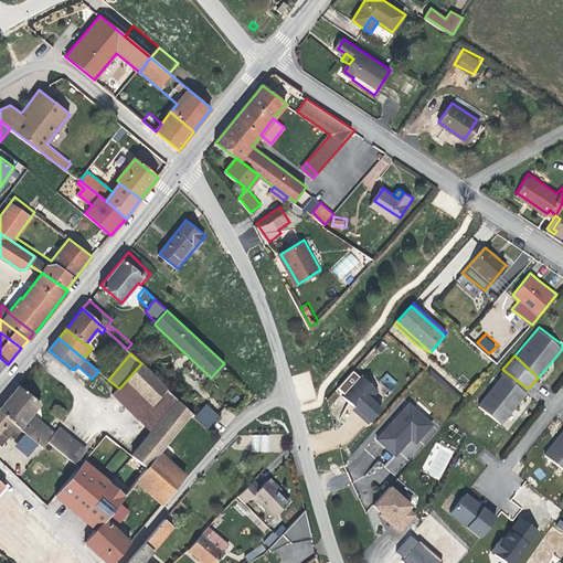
[(151,432),(177,400),(141,363),(119,389),(114,395),(151,432)]
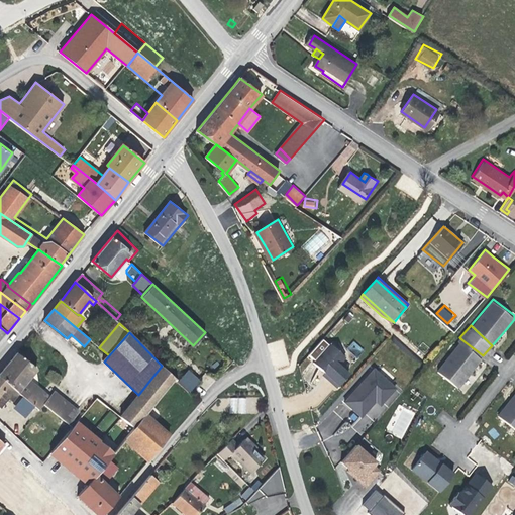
[(348,346),(359,355),(367,348),(355,338),(348,346)]
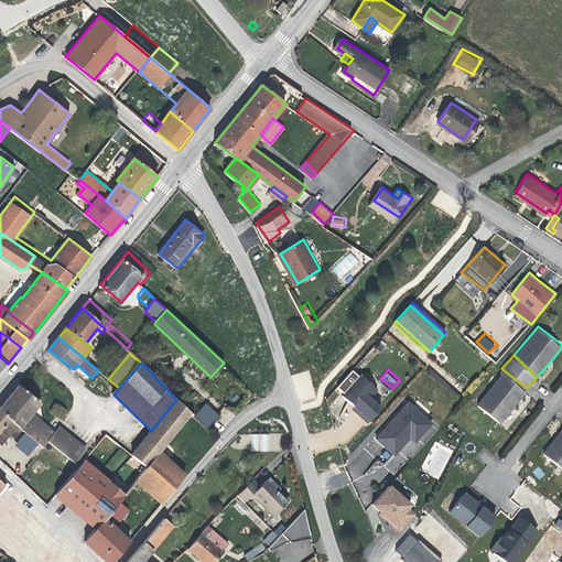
[(360,370),(343,391),(353,400),(373,419),(385,404),(374,393),(379,387),(360,370)]
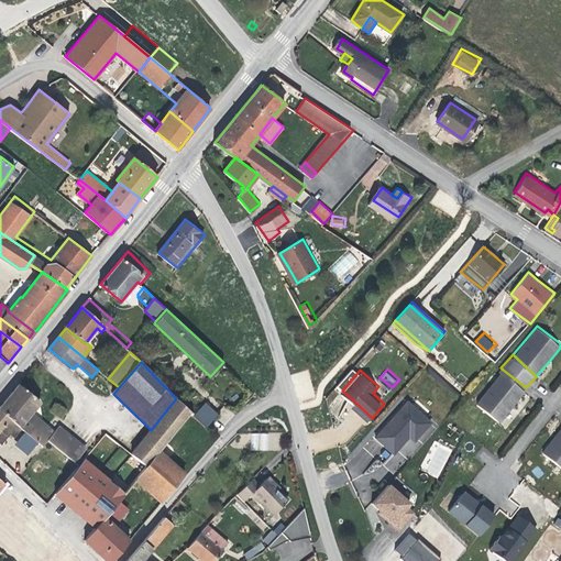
[(526,387),(503,370),(477,402),(501,420),(526,387)]
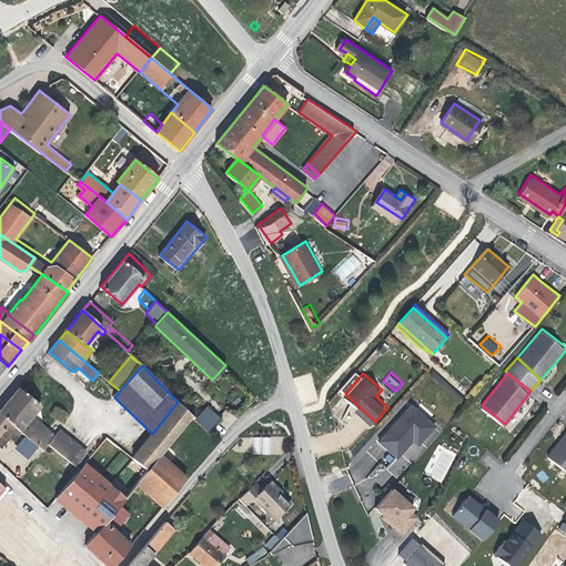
[(98,532),(107,522),(118,507),(161,455),(192,415),(178,402),(152,434),(111,485),(86,463),(84,464),(81,461),(88,452),(70,438),(63,446),(54,438),(48,433),(49,431),(32,416),(40,406),(27,395),(19,388),(0,411),(22,431),(44,450),(50,443),(81,468),(57,497),(63,503),(76,514),(90,525),(98,532)]
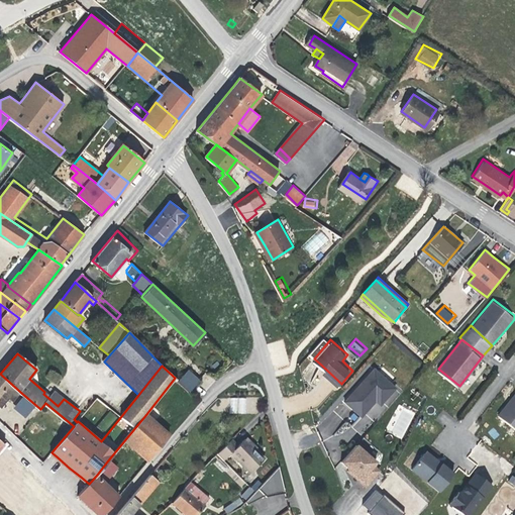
[(191,391),(203,379),(192,368),(180,379),(191,391)]
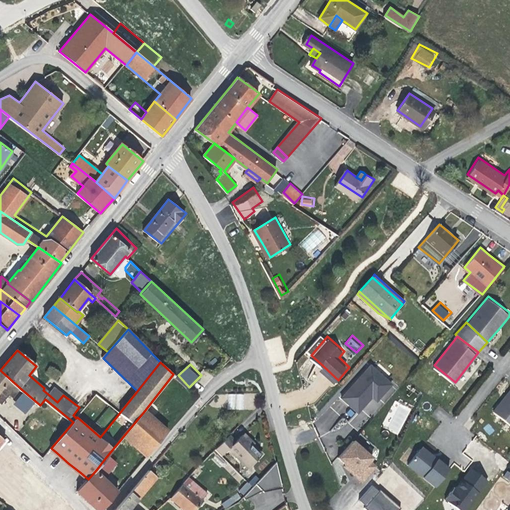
[(391,384),(370,365),(342,398),(354,409),(357,411),(376,389),(383,394),(391,384)]
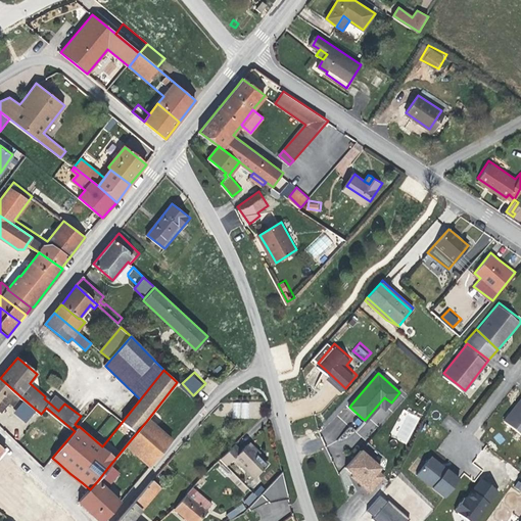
[(0,409),(1,411),(9,399),(14,404),(20,396),(0,378),(0,409)]
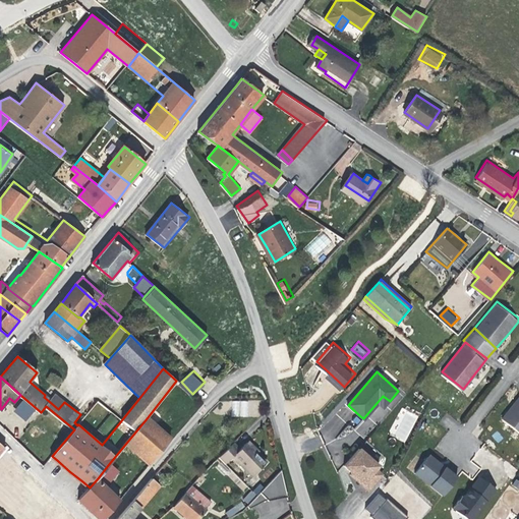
[(518,394),(501,417),(518,431),(518,394)]
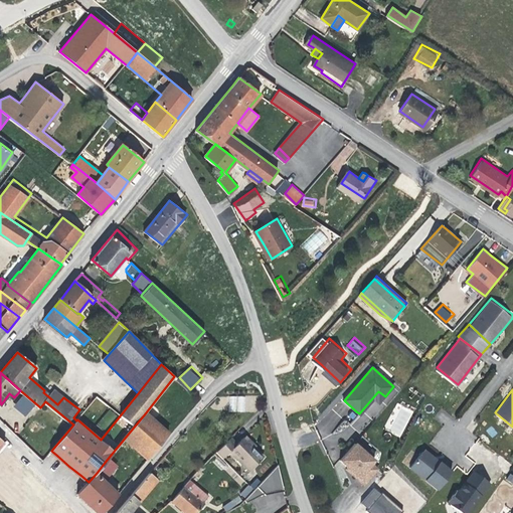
[(55,390),(49,397),(57,404),(63,397),(55,390)]
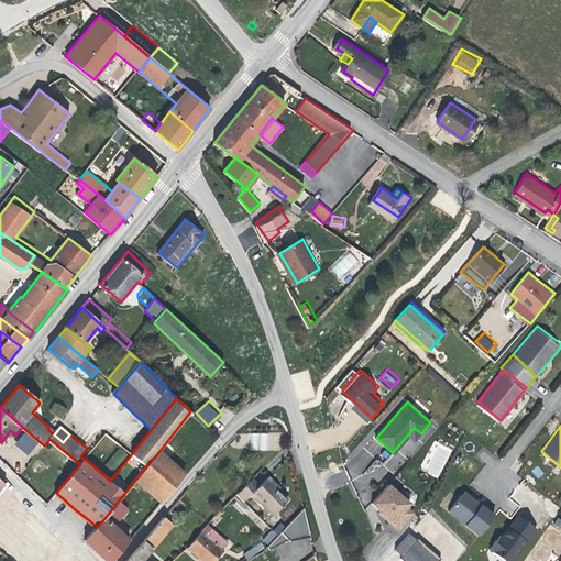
[(279,430),(252,432),(253,449),(281,447),(279,430)]
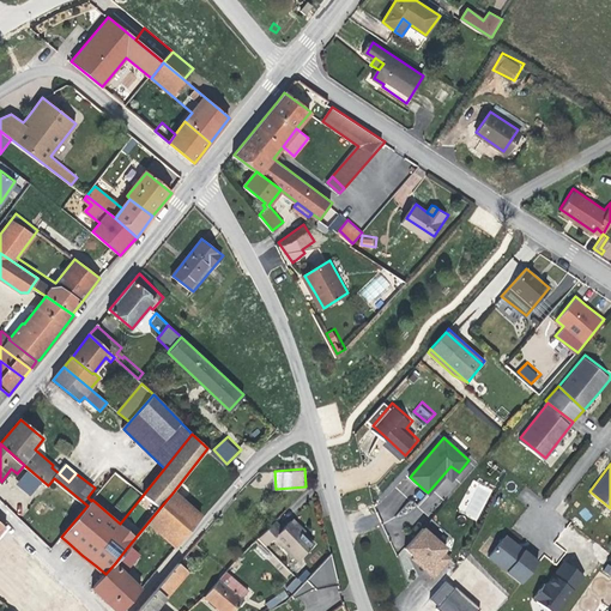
[(479,519),(495,488),(476,477),(460,508),(479,519)]
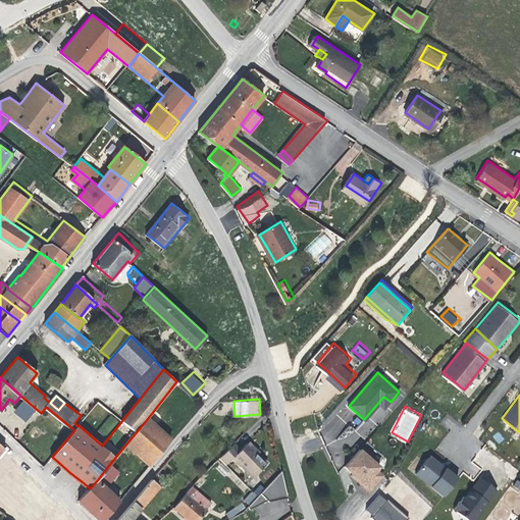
[(136,452),(151,465),(172,439),(148,418),(108,466),(117,474),(125,465),(126,463),(136,452)]
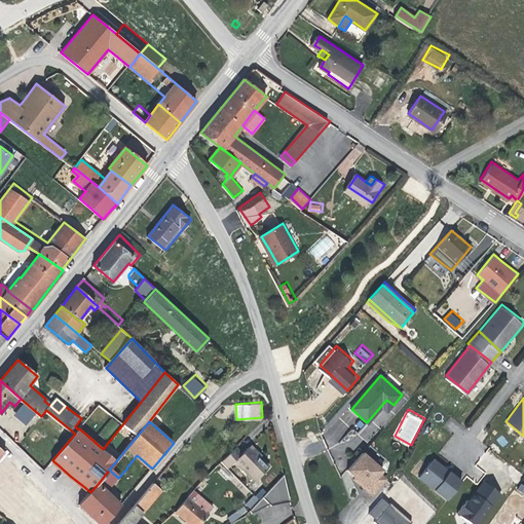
[(244,451),(237,445),(223,459),(229,466),(236,459),(256,479),(271,465),(261,455),(251,444),(244,451)]
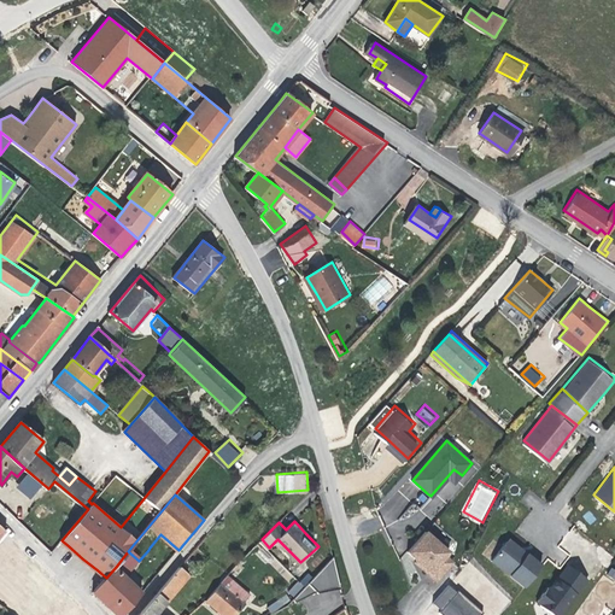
[(450,551),(426,531),(409,551),(419,560),(432,572),(429,574),(438,581),(455,562),(447,556),(450,551)]
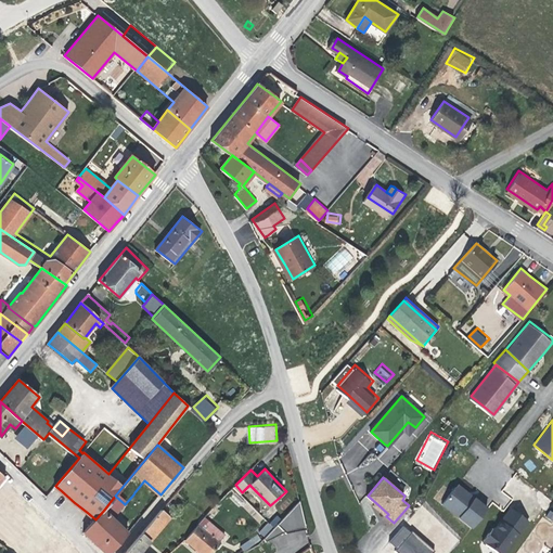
[(29,509),(33,505),(5,479),(0,485),(0,496),(16,512),(24,504),(29,509)]
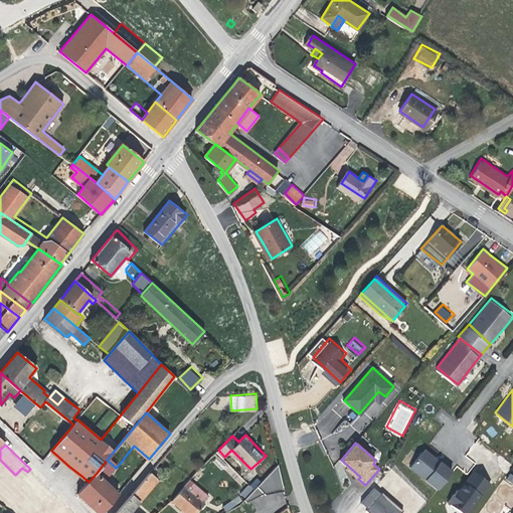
[(409,466),(437,488),(451,471),(440,461),(438,463),(435,461),(434,459),(433,456),(425,450),(422,451),(409,466)]
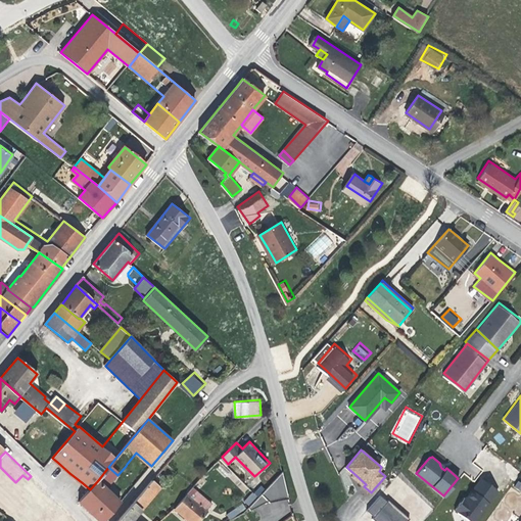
[(179,484),(188,492),(189,491),(204,474),(195,466),(179,484)]
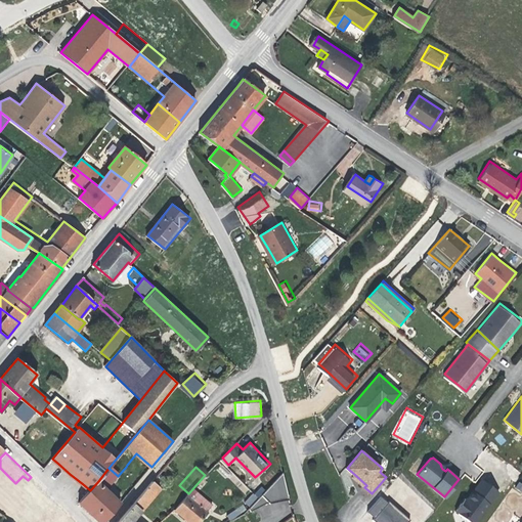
[(291,498),(284,472),(262,494),(269,502),(271,504),(291,498)]
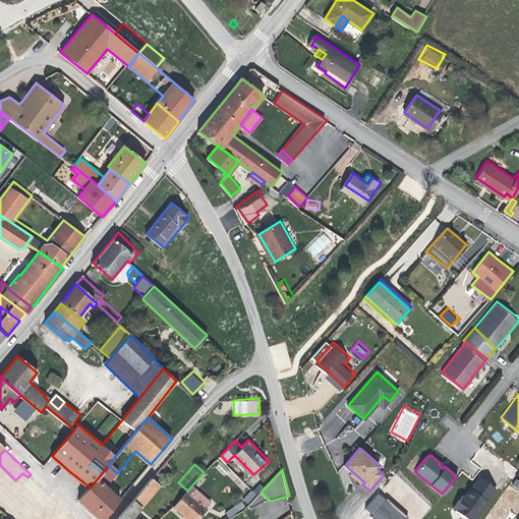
[(364,482),(353,472),(351,474),(355,478),(362,484),(364,482)]
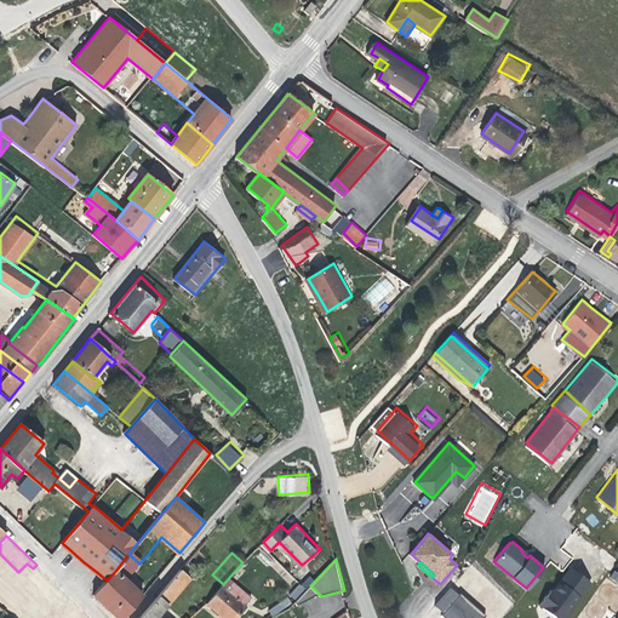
[(561,617),(590,578),(571,565),(551,591),(549,595),(545,593),(538,602),(560,617),(561,617)]
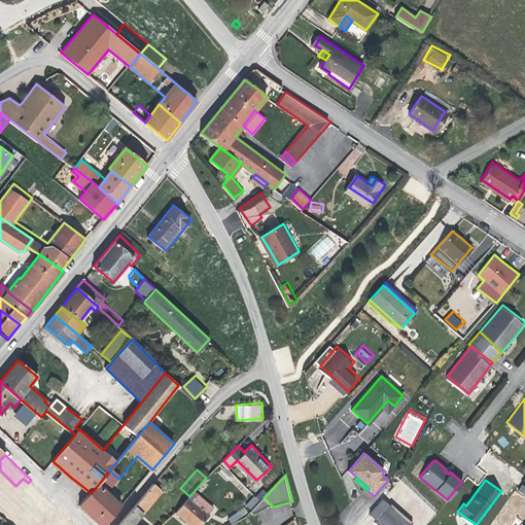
[(137,524),(135,522),(162,490),(154,483),(118,524),(137,524)]
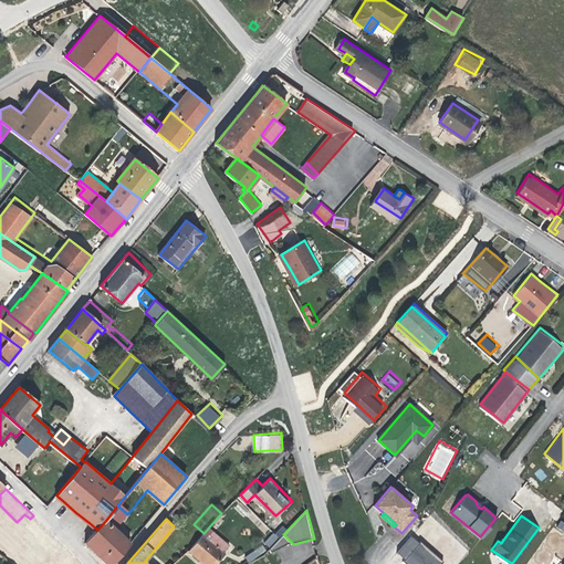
[(108,563),(113,563),(131,543),(106,520),(97,530),(86,542),(105,561),(108,563)]
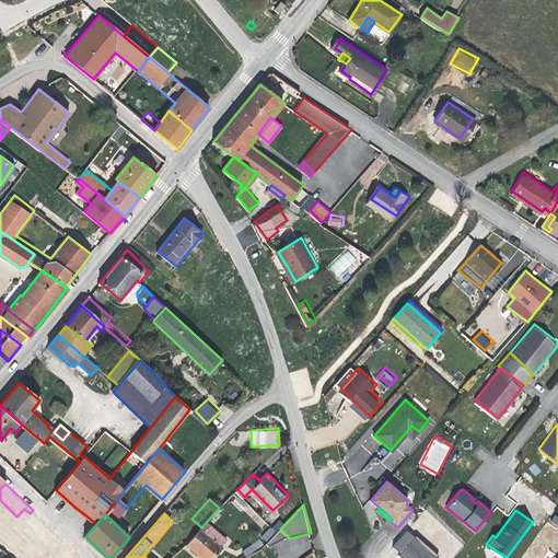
[(201,527),(188,542),(199,551),(207,557),(213,557),(224,546),(202,526),(201,527)]
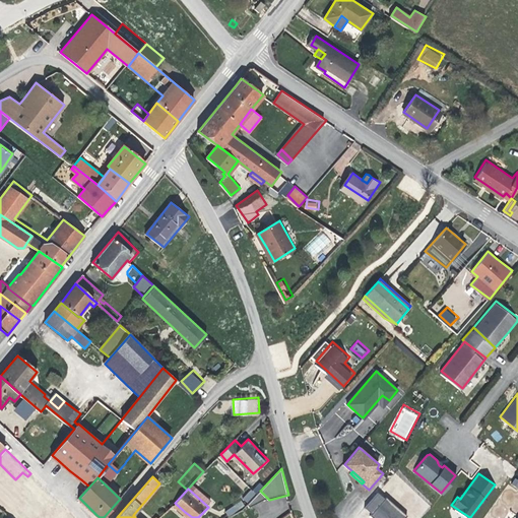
[(267,498),(260,491),(248,504),(249,507),(267,498)]
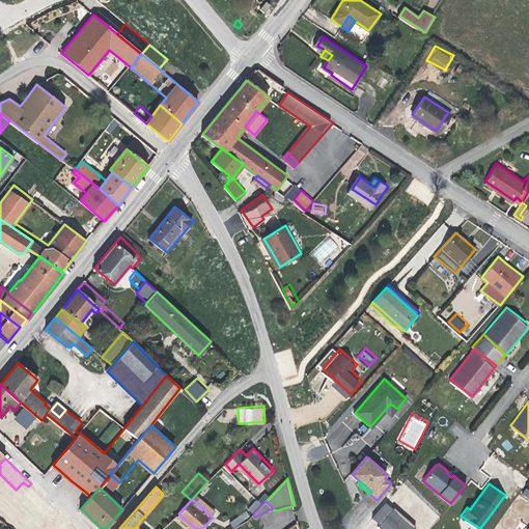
[(374,518),(382,524),(395,508),(389,502),(374,518)]
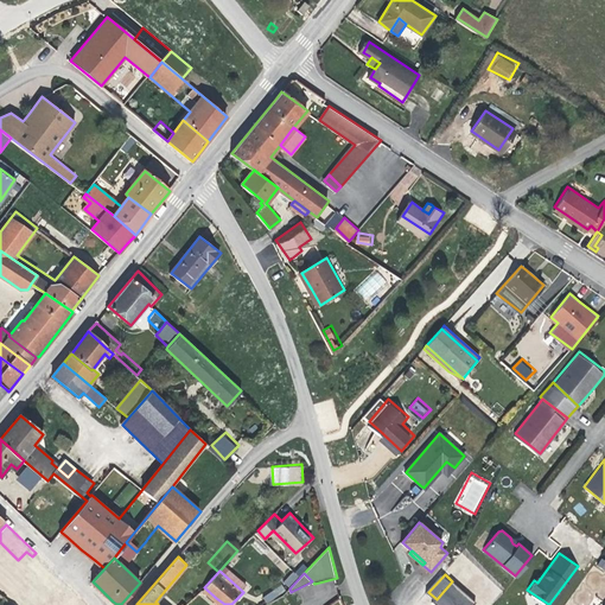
[(438,604),(475,604),(478,602),(453,579),(452,581),(437,599),(434,602),(438,604)]
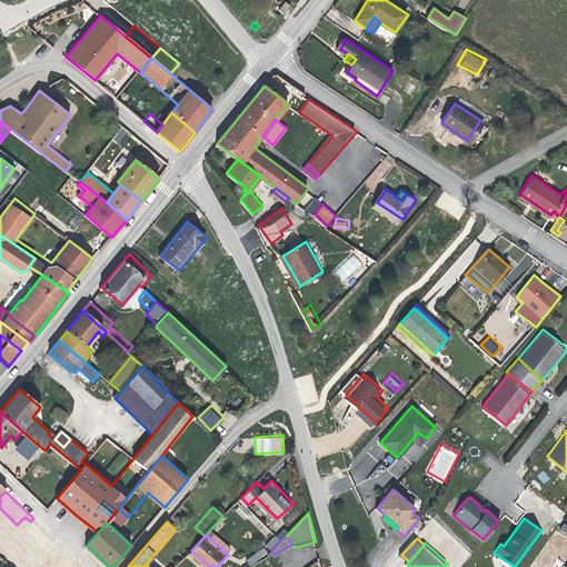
[(254,564),(270,551),(266,545),(249,557),(254,564)]
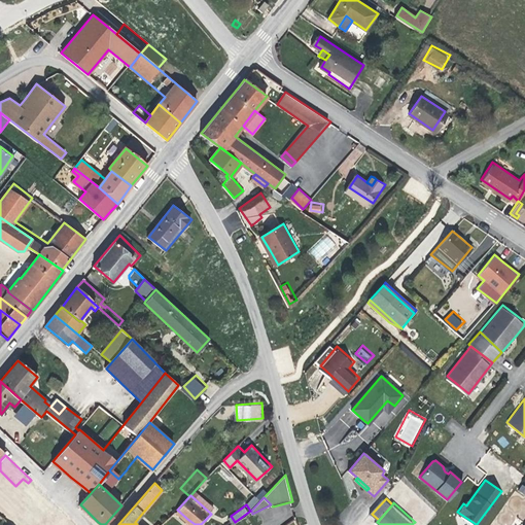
[(54,518),(63,510),(60,506),(56,511),(51,515),(54,518)]
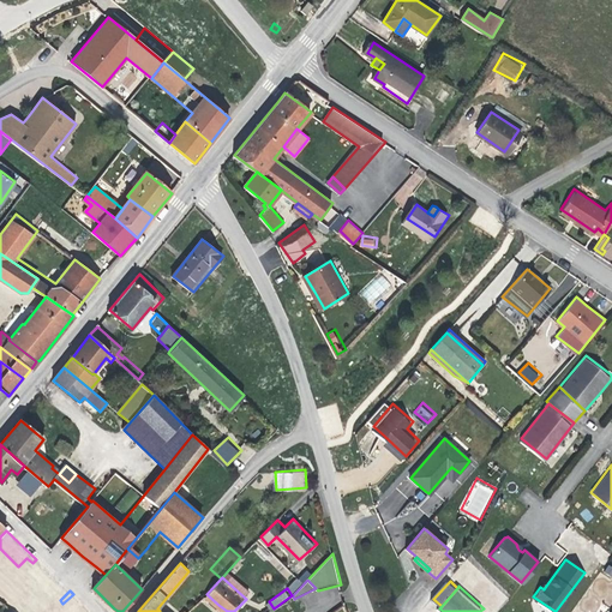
[(91,611),(73,594),(63,604),(54,611),(91,611)]
